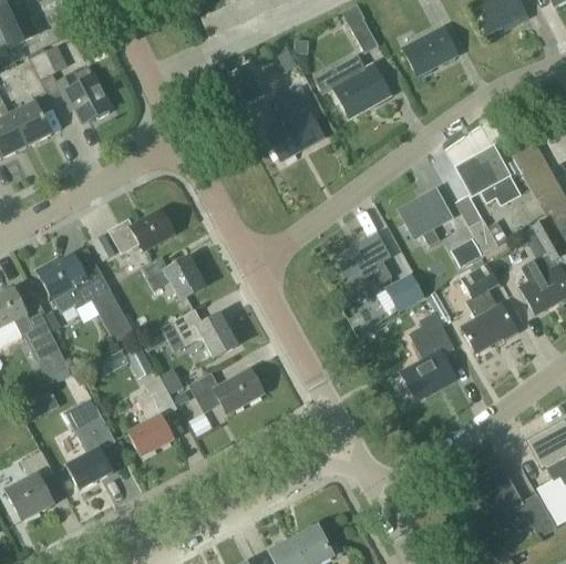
[(9,0),(4,2),(4,1),(0,3),(0,26),(10,47),(38,33),(26,9),(28,7),(24,0),(9,0)]
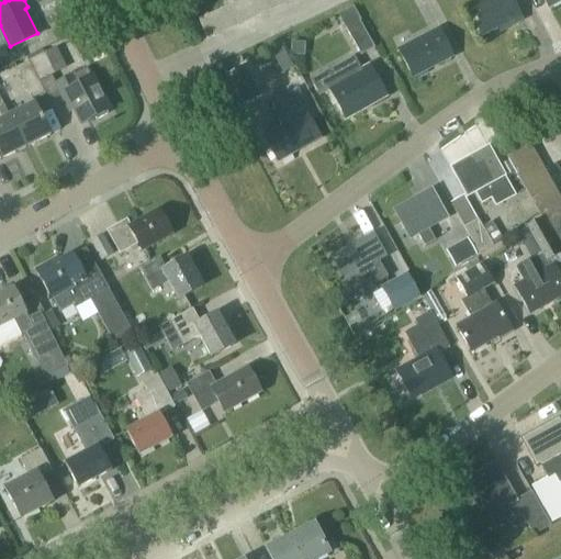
[(481,0),(469,7),(482,33),(503,22),(505,26),(524,17),(515,0),(481,0)]
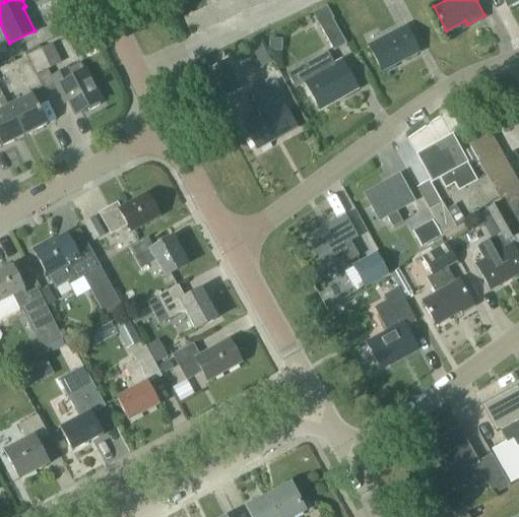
[(214,24),(222,20),(213,1),(205,5),(214,24)]
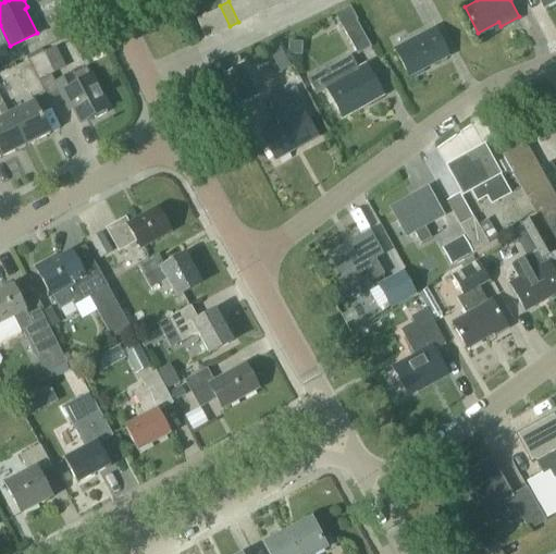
[(259,1),(247,5),(251,16),(263,11),(259,1)]
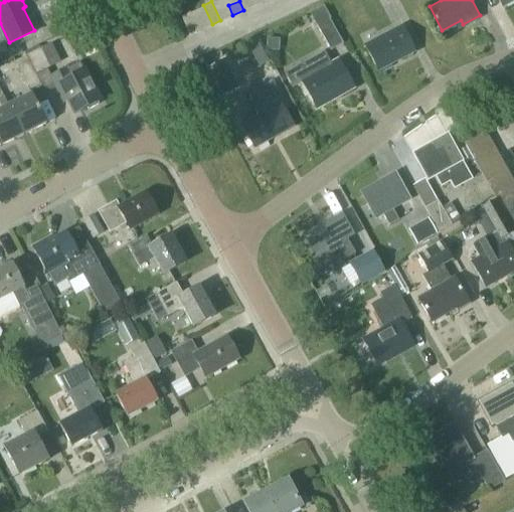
[(332,47),(344,41),(330,16),(323,3),(310,10),(317,23),(332,47)]
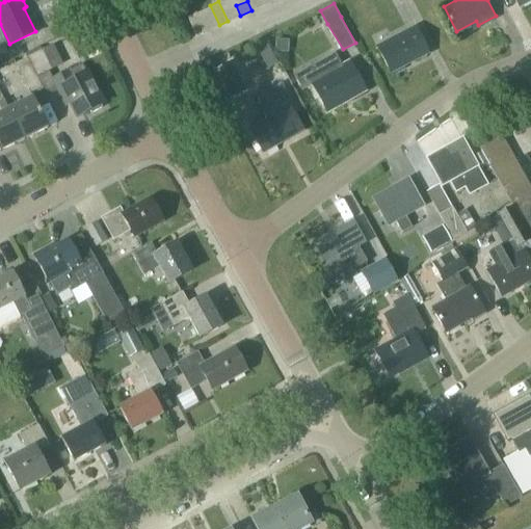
[(204,20),(198,10),(188,16),(192,25),(204,20)]
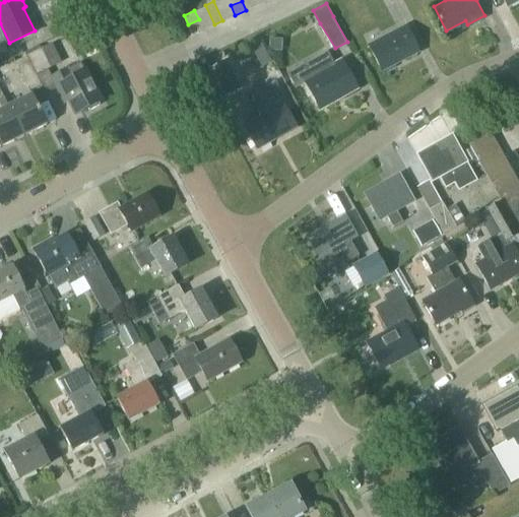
[(199,19),(188,24),(193,34),(203,29),(199,19)]
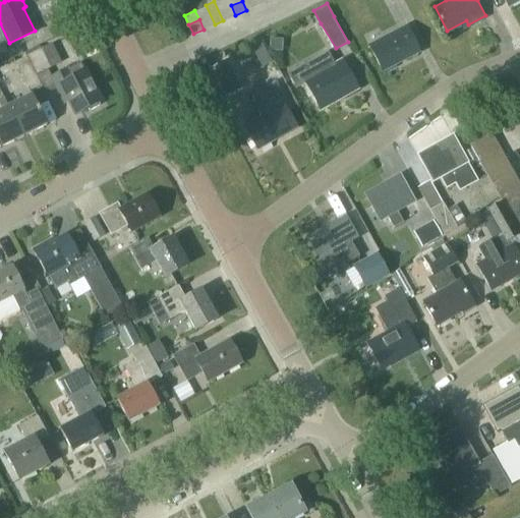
[(370,44),(384,68),(420,49),(407,24),(370,44)]
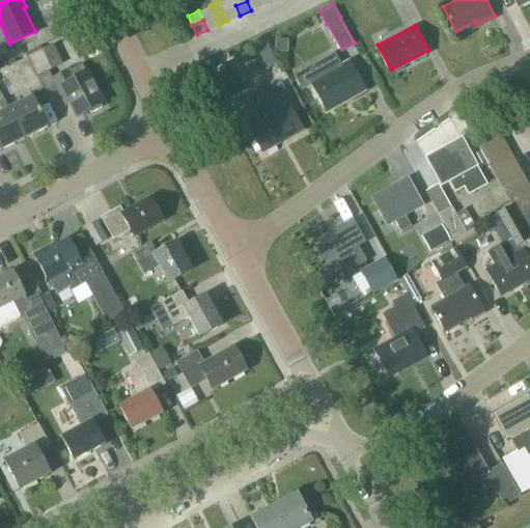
[(259,46),(258,47),(262,55),(273,50),(269,42),(259,46)]
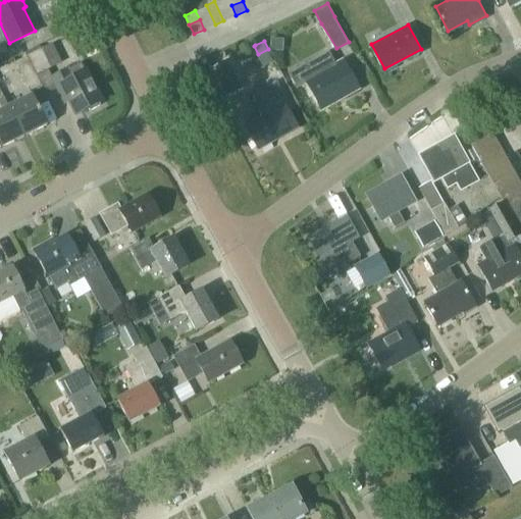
[(38,73),(52,66),(42,46),(28,54),(38,73)]
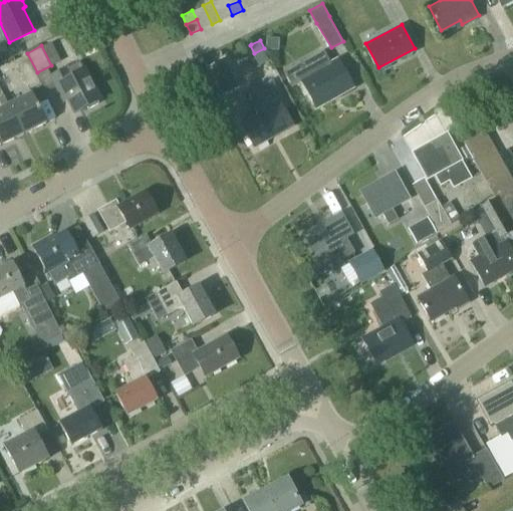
[(323,48),(284,70),(292,85),(302,80),(315,102),(335,91),(337,94),(354,85),(338,57),(330,61),(323,48)]
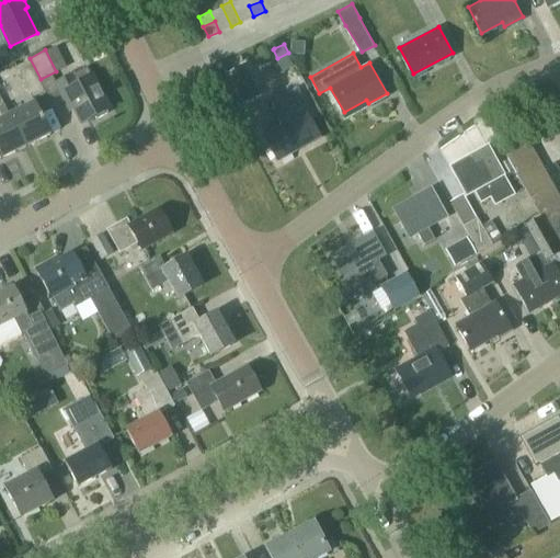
[(46,90),(41,79),(30,58),(16,65),(33,97),(46,90)]
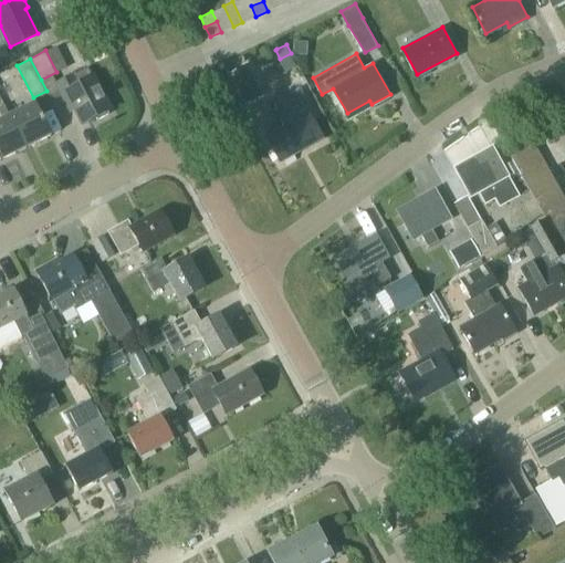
[(246,104),(263,94),(246,63),(228,72),(246,104)]
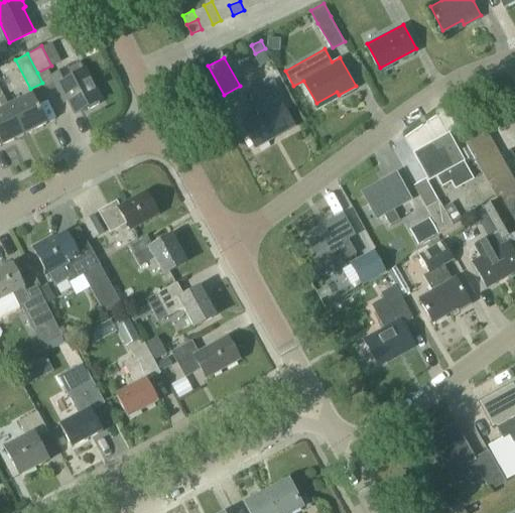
[(81,59),(68,67),(51,75),(61,94),(66,92),(76,111),(101,98),(81,59)]
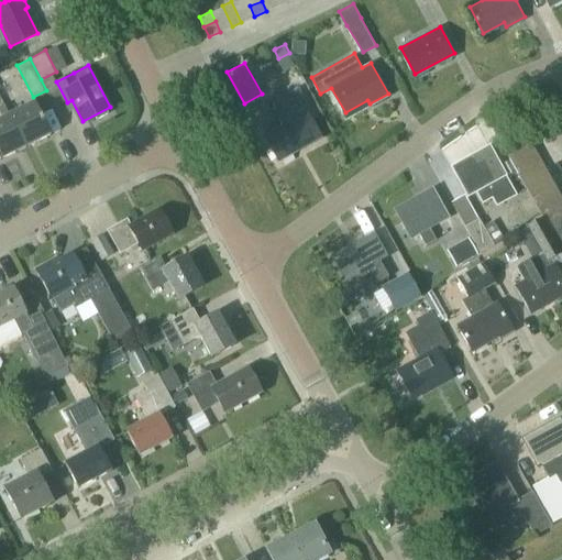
[(265,134),(279,160),(321,135),(307,109),(310,107),(298,87),(267,105),(279,127),(265,134)]
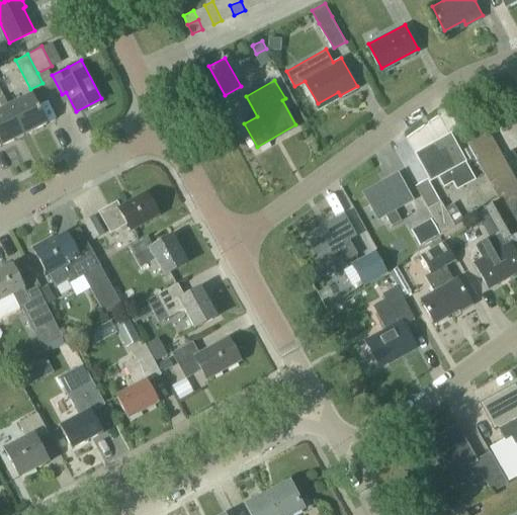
[(32,92),(9,103),(24,134),(48,122),(32,92)]
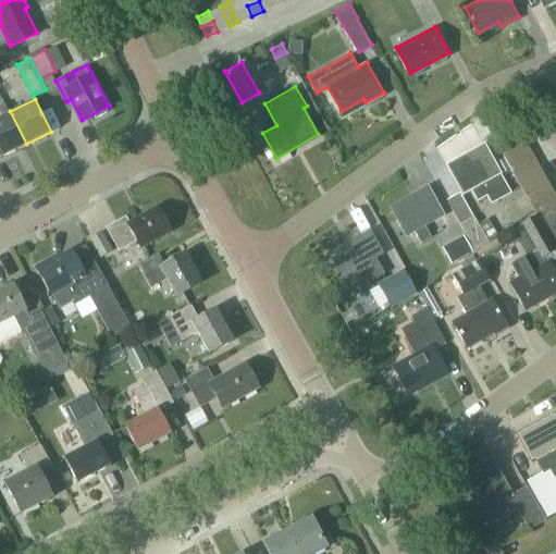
[(5,101),(0,103),(0,109),(2,114),(0,115),(0,155),(1,156),(26,144),(10,111),(5,101)]
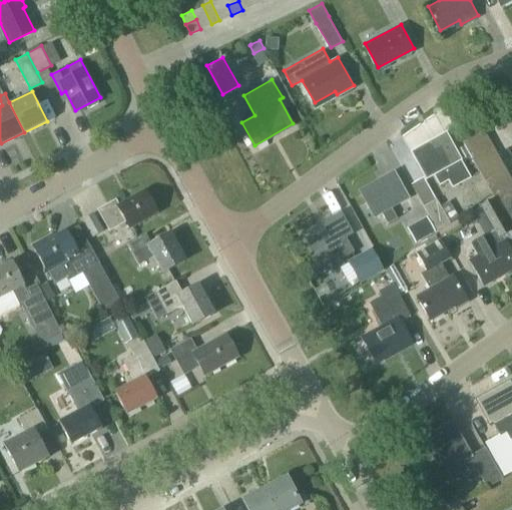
[(466,143),(469,149),(490,137),(484,127),(463,139),(466,143)]
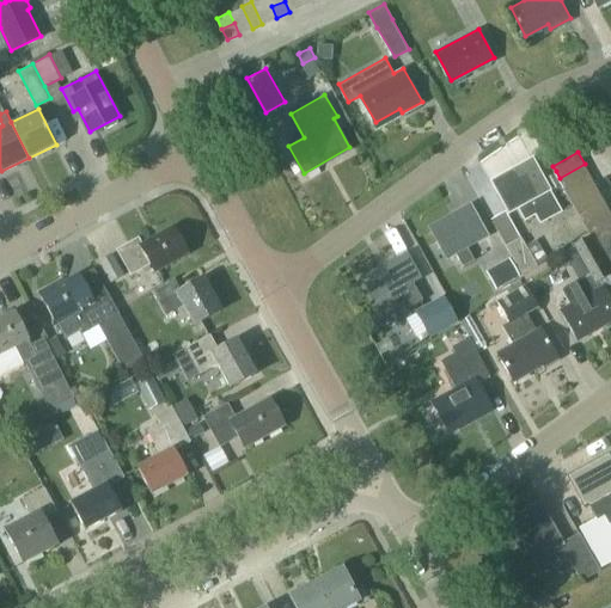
[(542,220),(562,209),(551,190),(550,188),(544,178),(532,157),(493,179),(503,197),(507,195),(514,208),(519,206),(526,217),(537,212),(542,220)]
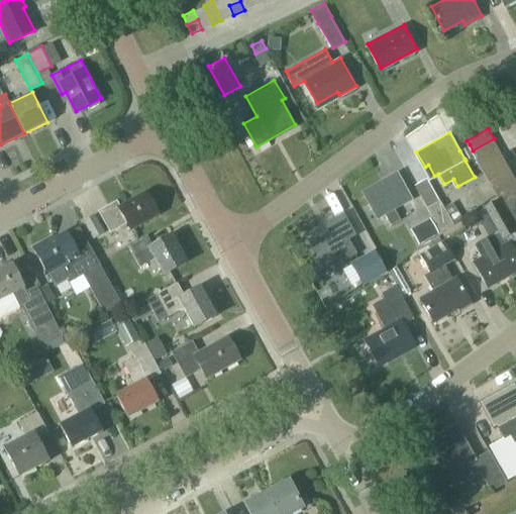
[(500,149),(494,138),(473,150),(475,155),(479,162),(500,149)]
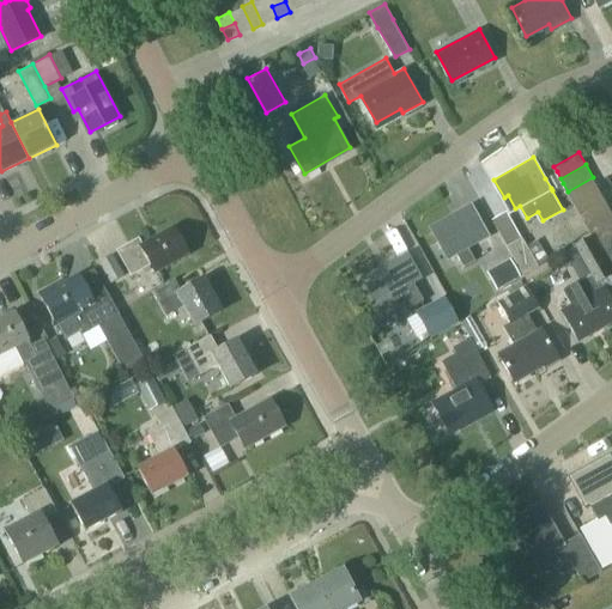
[(557,171),(545,178),(551,188),(552,190),(563,183),(561,178),(557,171)]
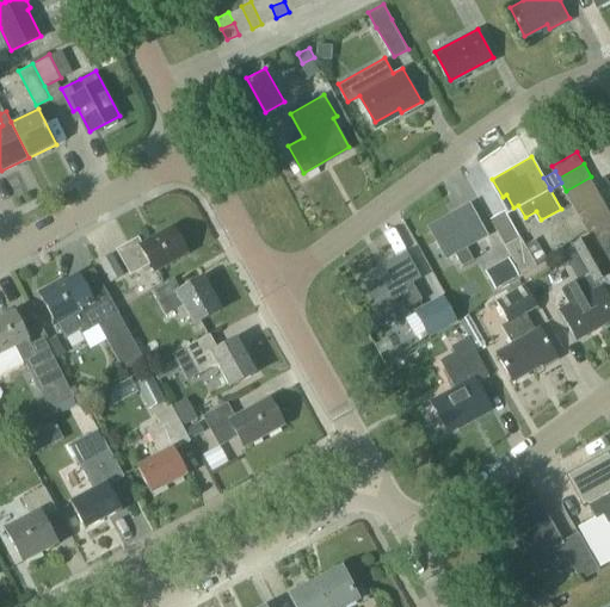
[(566,191),(573,203),(598,190),(591,177),(566,191)]
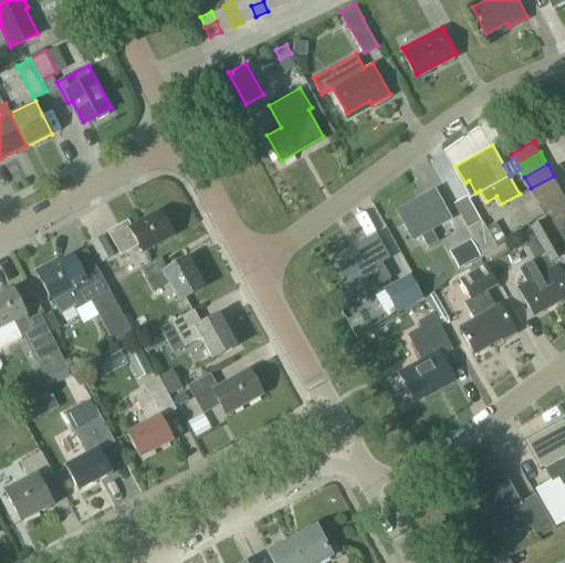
[(561,187),(554,176),(531,188),(537,200),(561,187)]
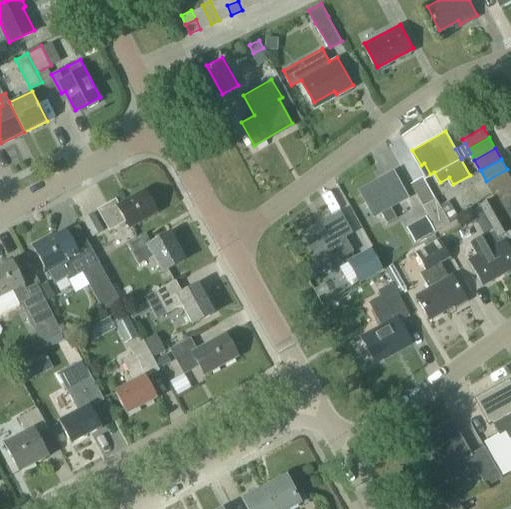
[(510,176),(507,169),(486,181),(491,191),(510,180),(510,176)]
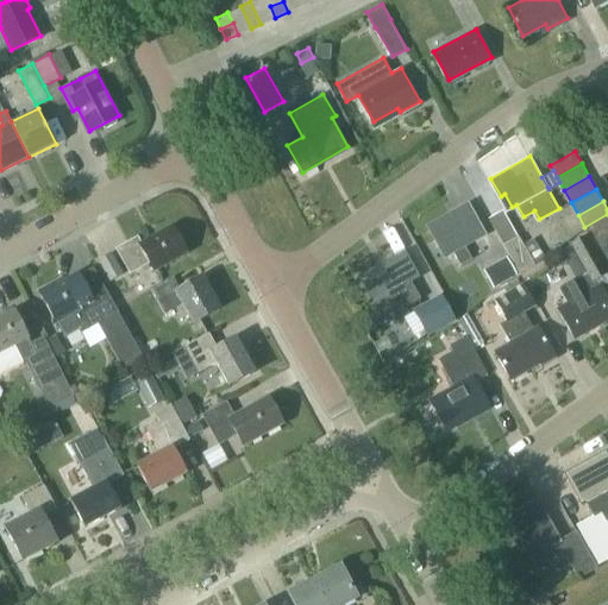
[(439,243),(443,240),(450,252),(455,250),(461,263),(471,257),(464,244),(486,233),(469,202),(428,224),(439,243)]
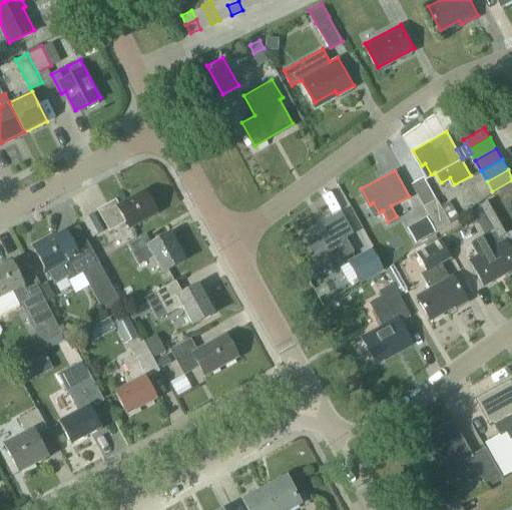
[(511,180),(492,191),(498,202),(511,194),(511,180)]
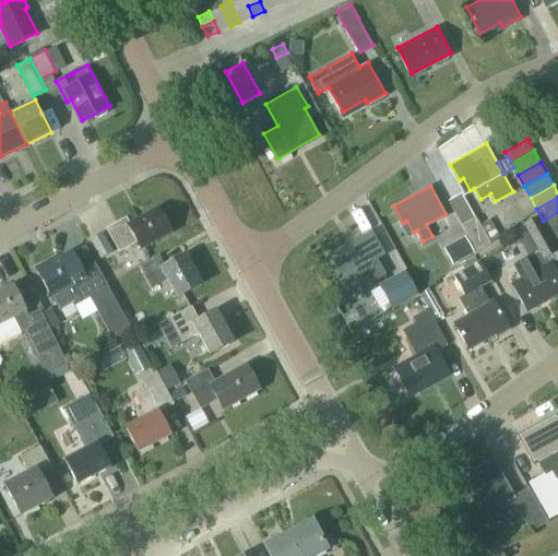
[(142,246),(173,229),(159,205),(130,222),(127,216),(108,227),(120,248),(138,238),(142,246)]
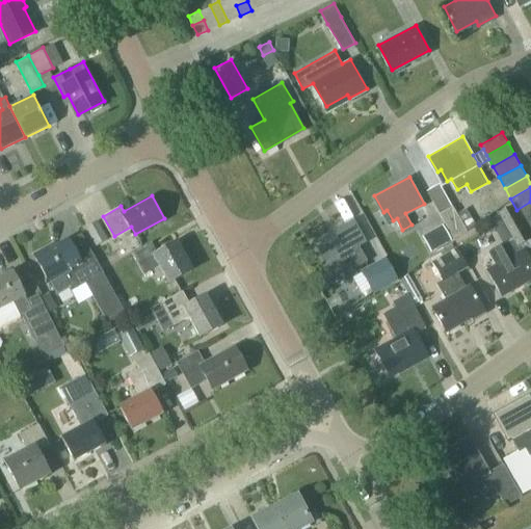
[(530,202),(516,210),(523,220),(530,216),(530,202)]
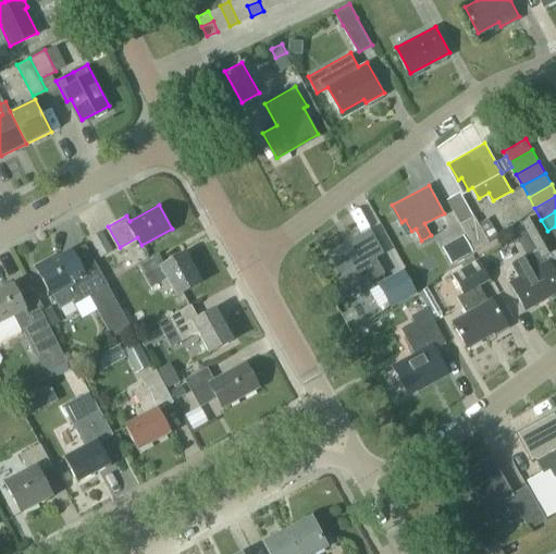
[(490,241),(474,214),(460,223),(476,248),(490,241)]
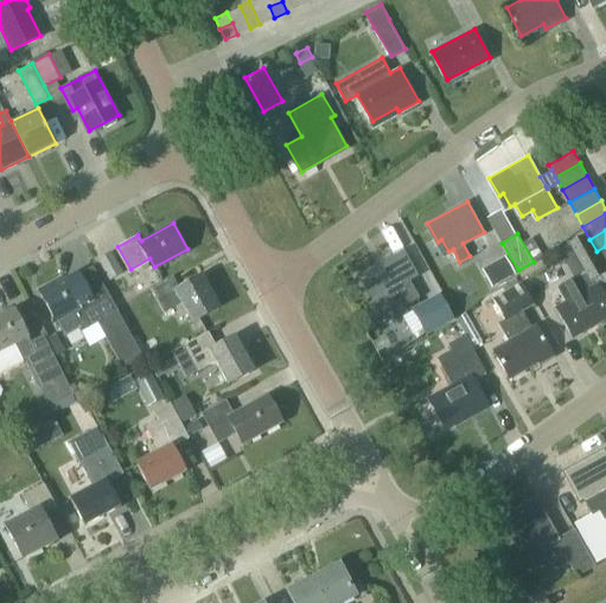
[(571,242),(561,248),(569,263),(580,257),(587,270),(603,262),(586,233),(571,242)]
